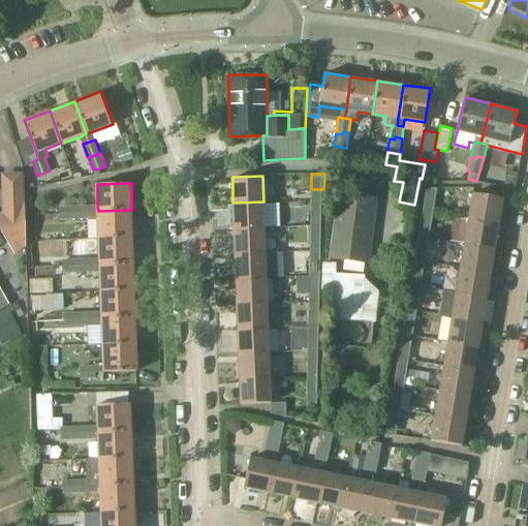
[(337,190),(329,257),(369,263),(378,195),(337,190)]
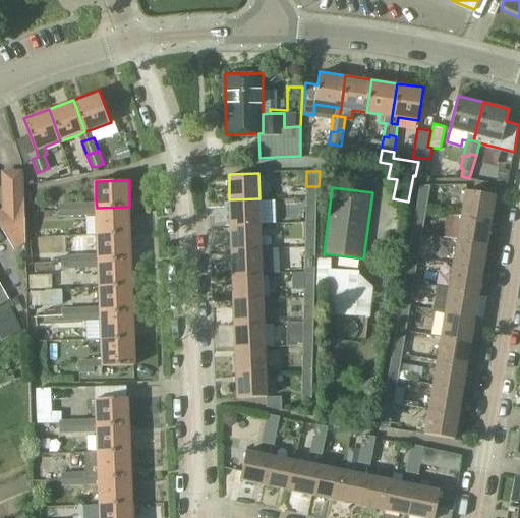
[(466,189),(462,214),(492,219),(496,194),(466,189)]
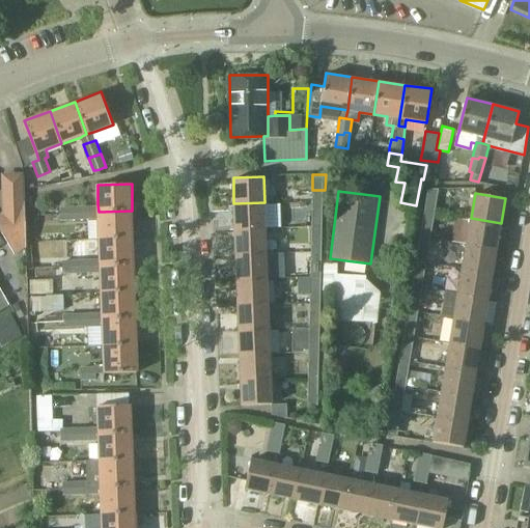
[(424,196),(422,210),(435,212),(437,198),(424,196)]
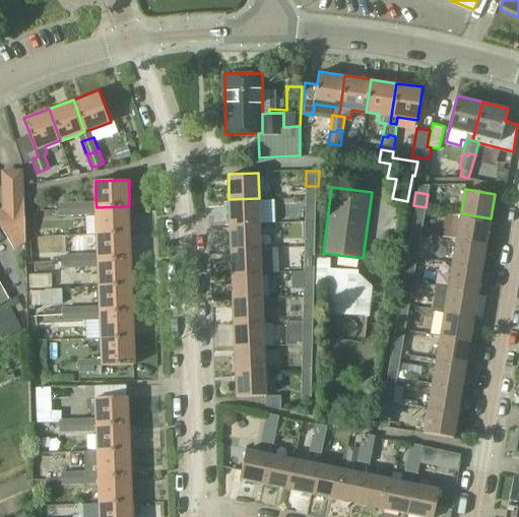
[(2,207),(0,208),(0,224),(15,249),(25,242),(23,195),(2,207)]
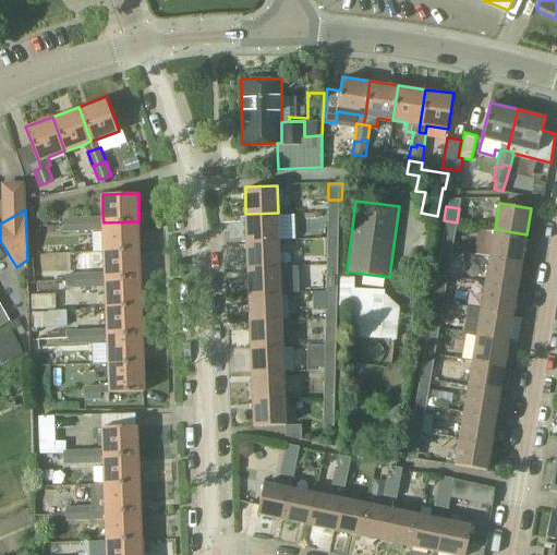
[(278,213),(245,214),(246,240),(279,239),(278,213)]
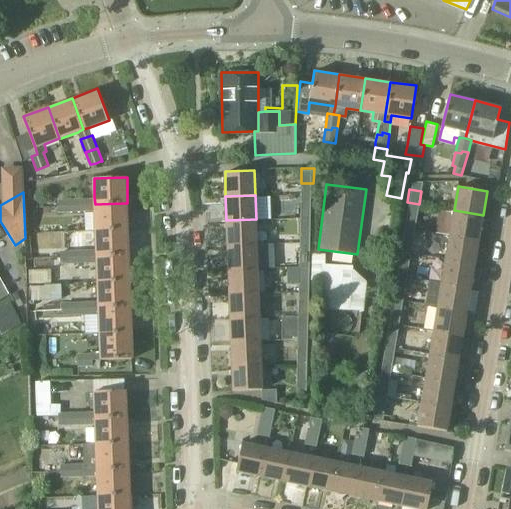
[(72,198),(58,199),(58,206),(58,212),(72,211),(72,198)]
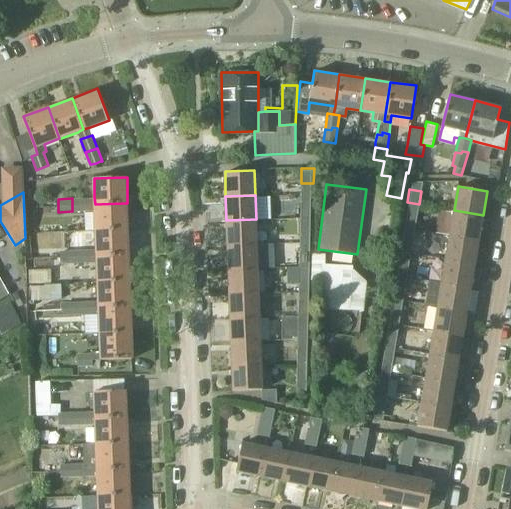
[(86,198),(72,198),(72,211),(87,211),(86,205),(86,198)]
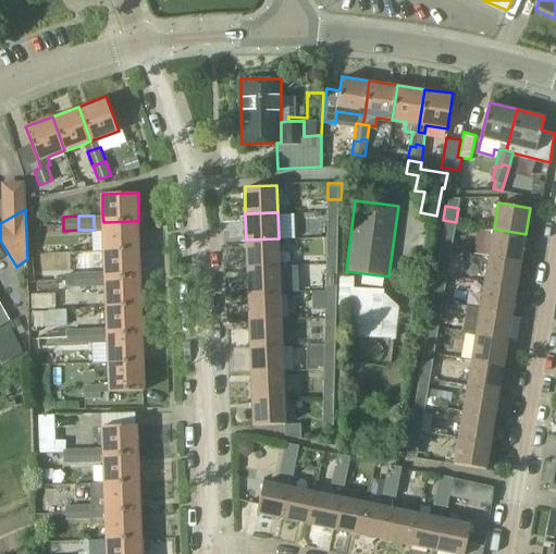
[(326,219),(326,236),(341,236),(342,219),(326,219)]
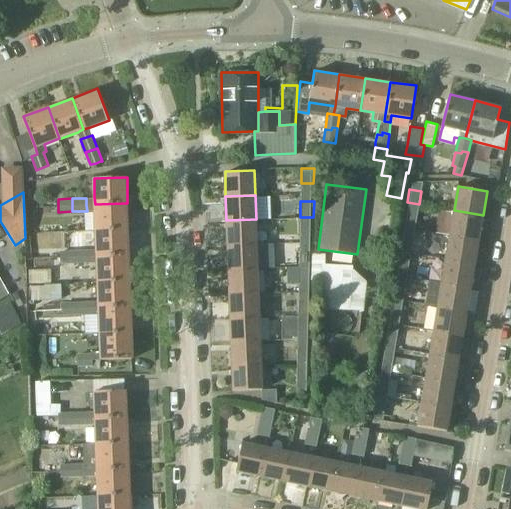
[(404,216),(417,218),(419,204),(407,202),(404,216)]
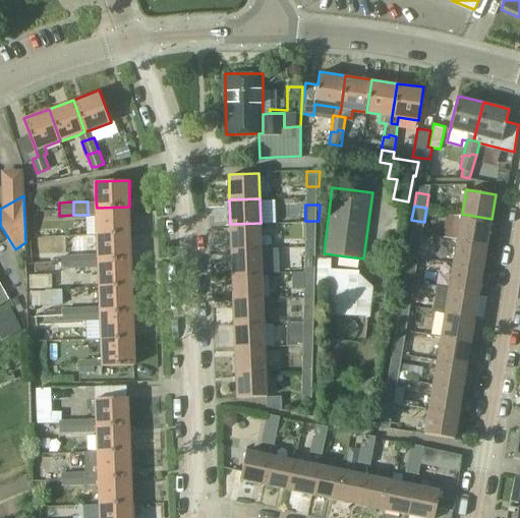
[(129,207),(97,208),(97,214),(97,234),(130,233),(129,207)]
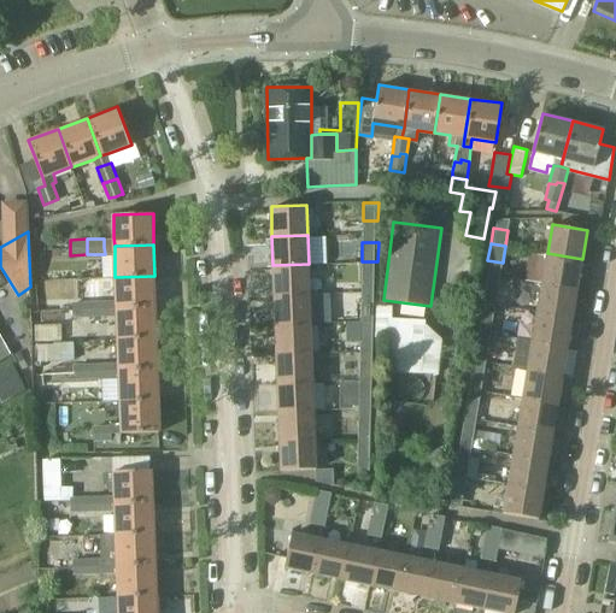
[(547,253),(543,282),(578,288),(582,259),(547,253)]
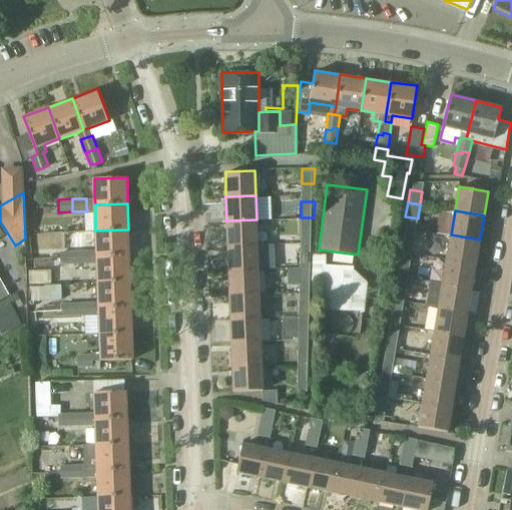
[(301,229),(314,230),(314,217),(301,217),(301,229)]
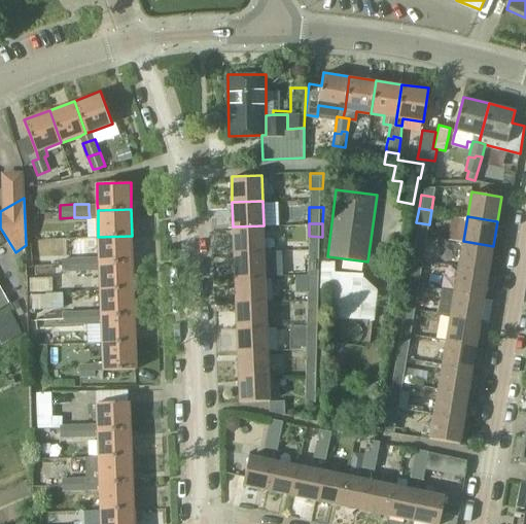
[(233,226),(234,251),(265,250),(264,225),(233,226)]
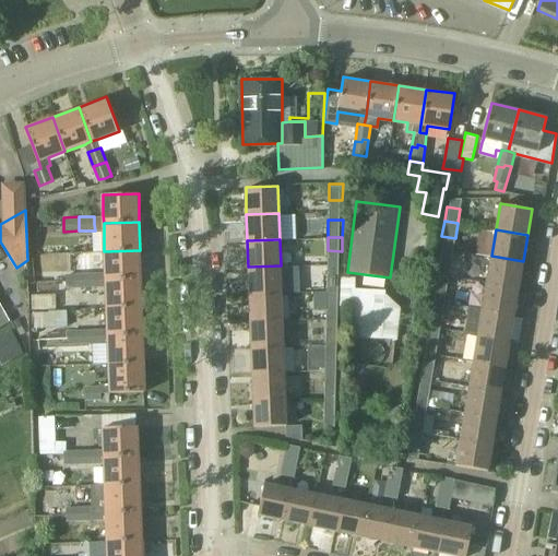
[(140,250),(104,251),(105,272),(105,280),(141,278),(140,250)]
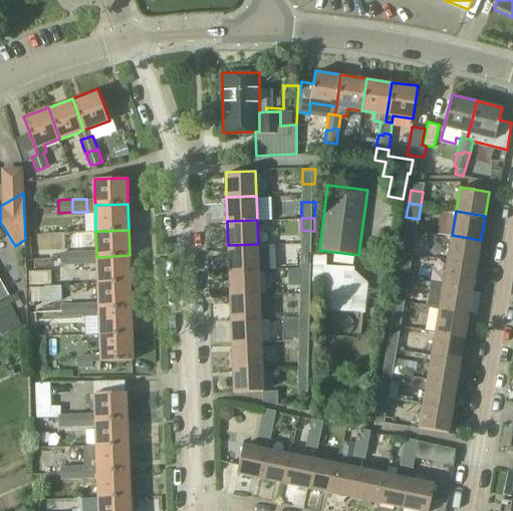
[(481,240),(452,235),(448,259),(477,264),(481,240)]
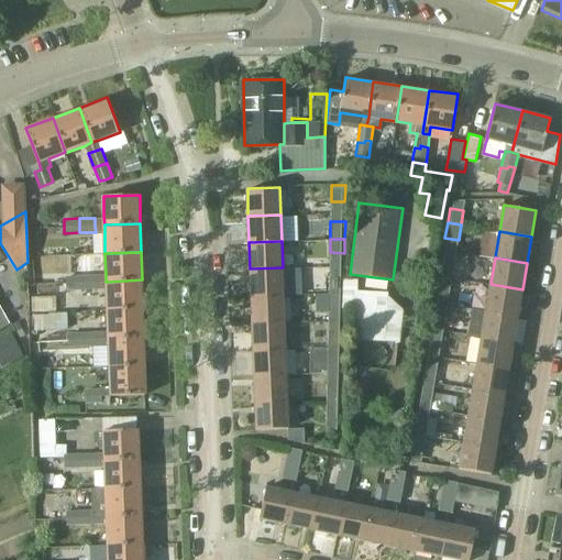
[(441,260),(439,275),(452,277),(454,262),(441,260)]
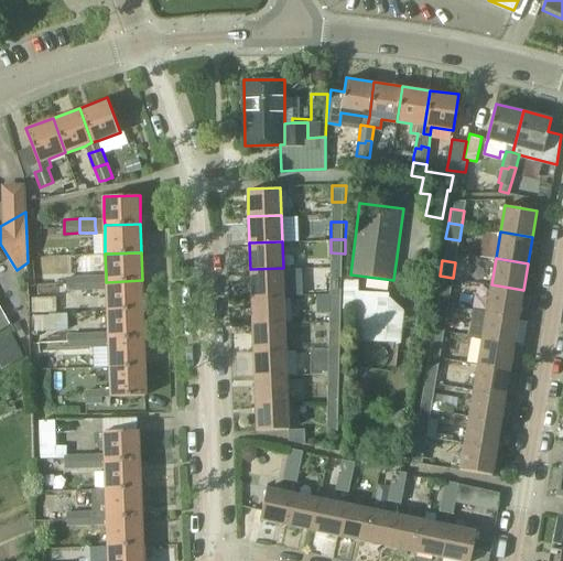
[(284,294),(283,268),(250,269),(251,295),(284,294)]
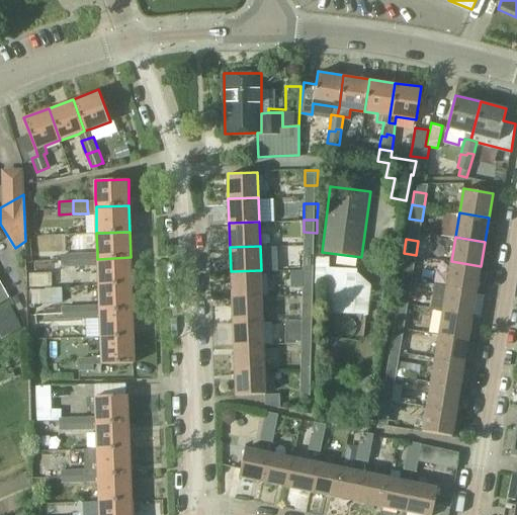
[(88,252),(74,253),(75,265),(89,265),(89,259),(88,252)]
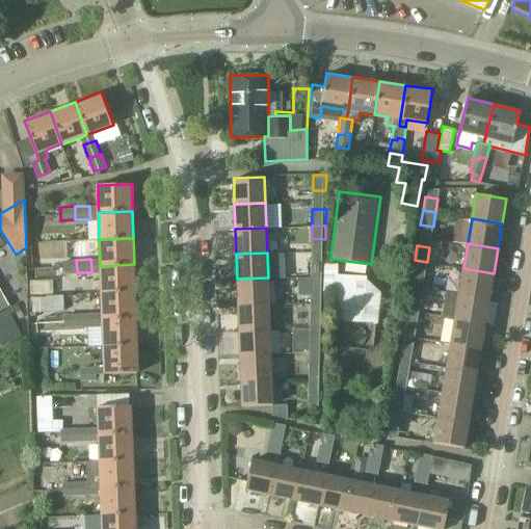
[(76,260),(61,260),(62,267),(62,273),(77,272),(76,260)]
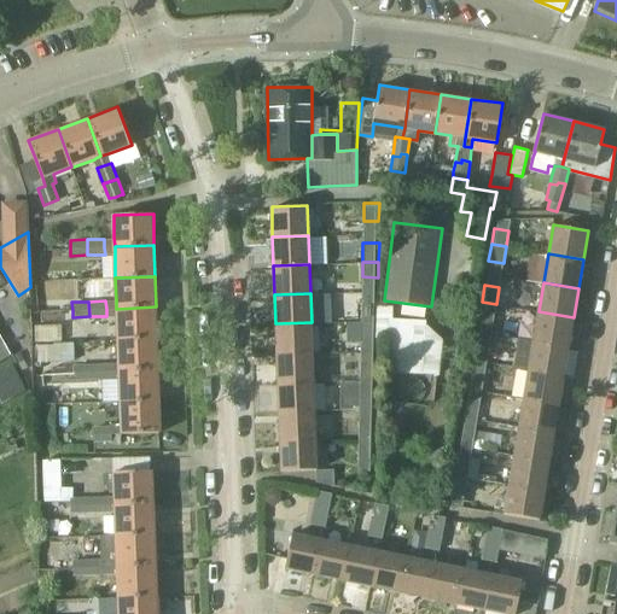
[(482,302),(478,320),(494,321),(496,304),(482,302)]
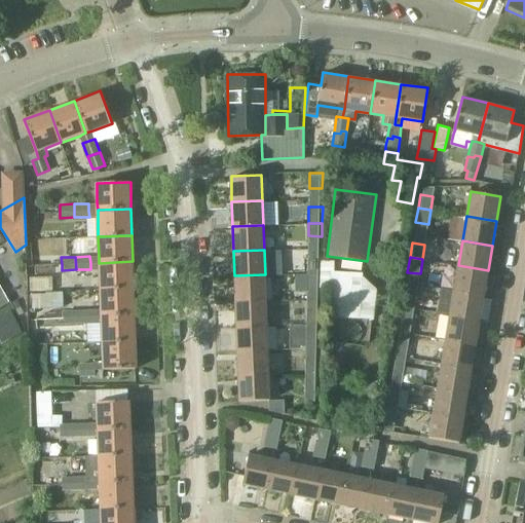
[(307,259),(307,273),(325,273),(325,260),(307,259)]
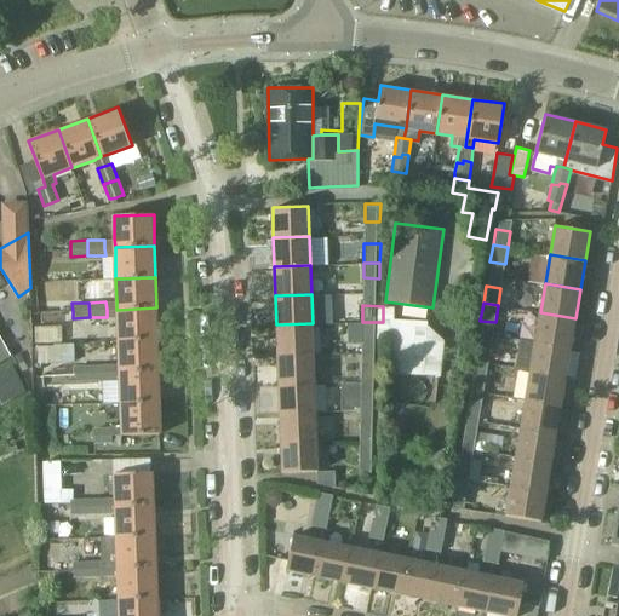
[(394,318),(394,306),(383,306),(383,322),(383,339),(387,339),(387,373),(440,375),(443,343),(427,340),(428,321),(394,318)]
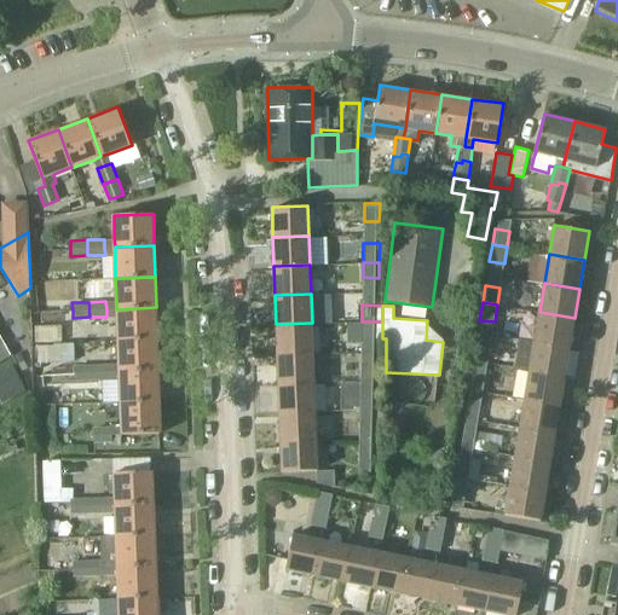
[(156,307),(116,309),(117,317),(117,340),(157,338),(156,307)]
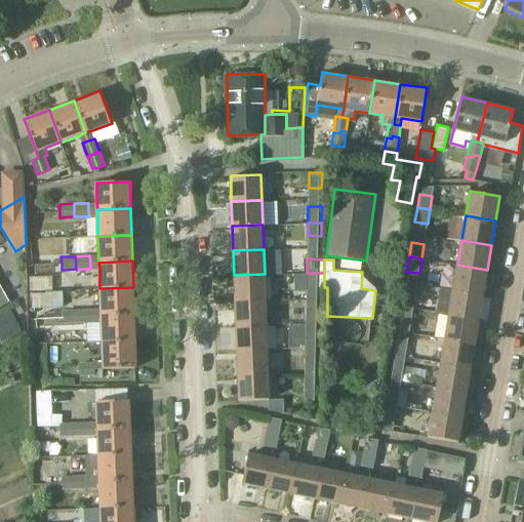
[(487,270),(457,265),(453,289),(483,293),(487,270)]
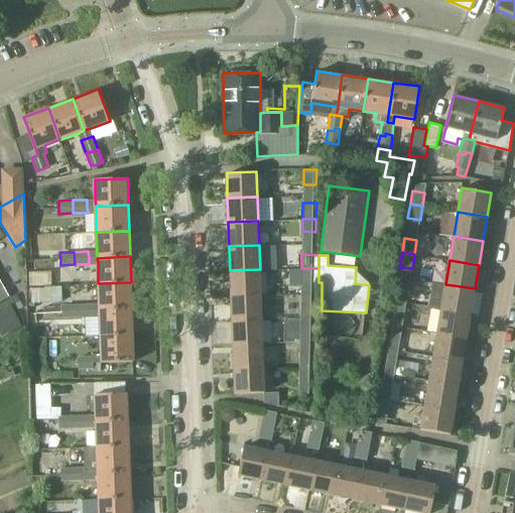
[(318,282),(318,268),(301,268),(300,281),(318,282)]
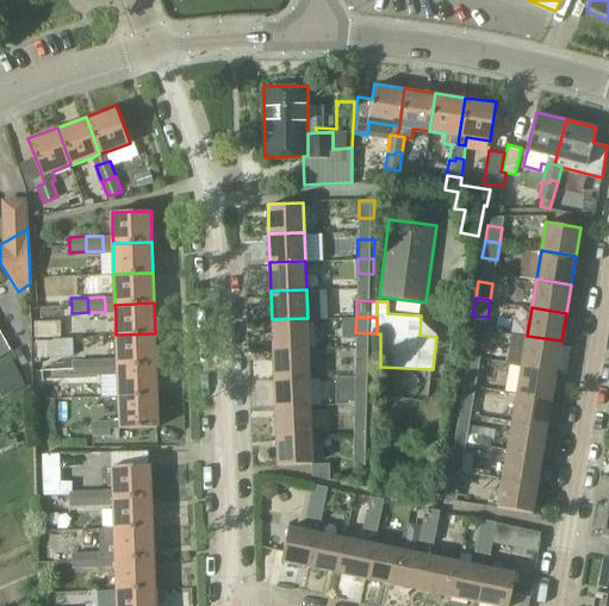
[(309,347),(308,318),(272,319),(273,348),(309,347)]
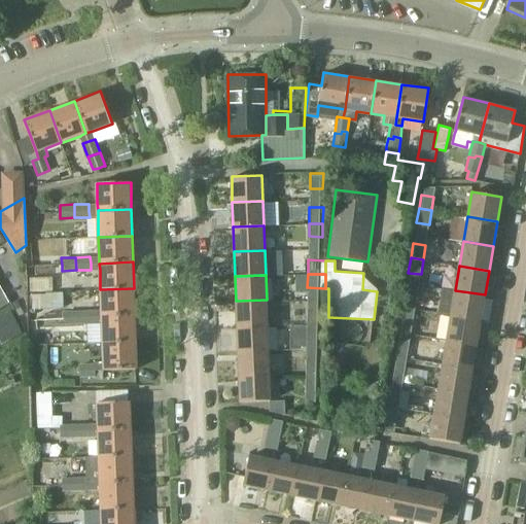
[(134,288),(100,289),(101,310),(101,316),(135,314),(134,288)]
